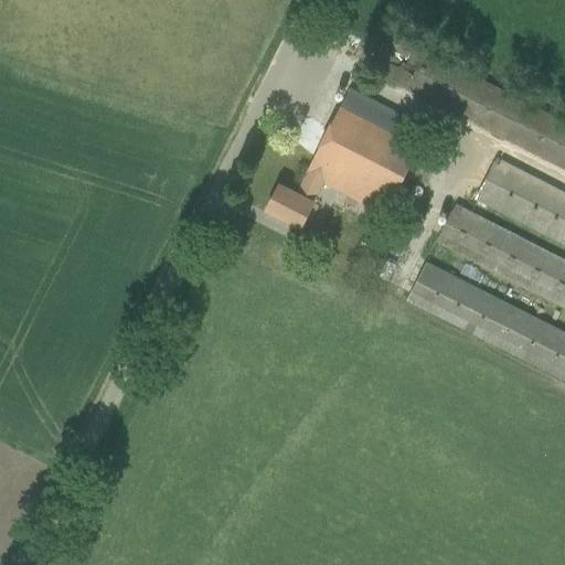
[(361,66),(381,76),(564,170),(564,124),(380,29),(361,66)]
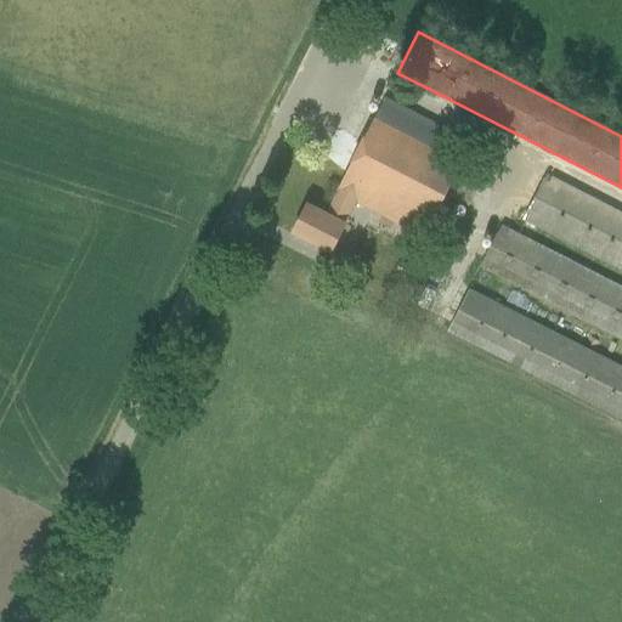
[(337,190),(338,190),(356,201),(422,235),(445,192),(469,204),(490,164),(465,151),(470,142),(384,97),(337,190)]
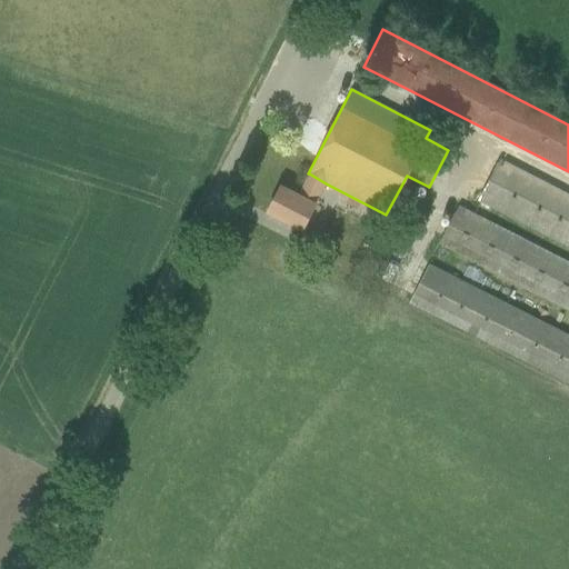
[(568,195),(499,160),(478,200),(480,201),(499,211),(568,246),(568,195)]
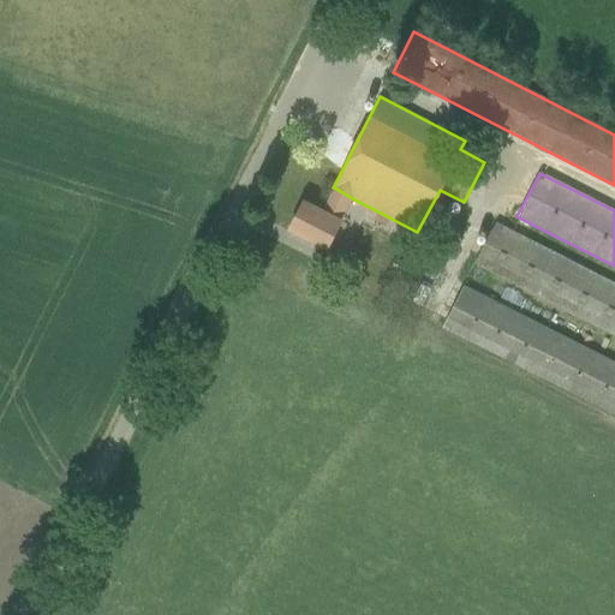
[(288,230),(326,249),(352,198),(334,187),(322,210),(303,201),(288,230)]
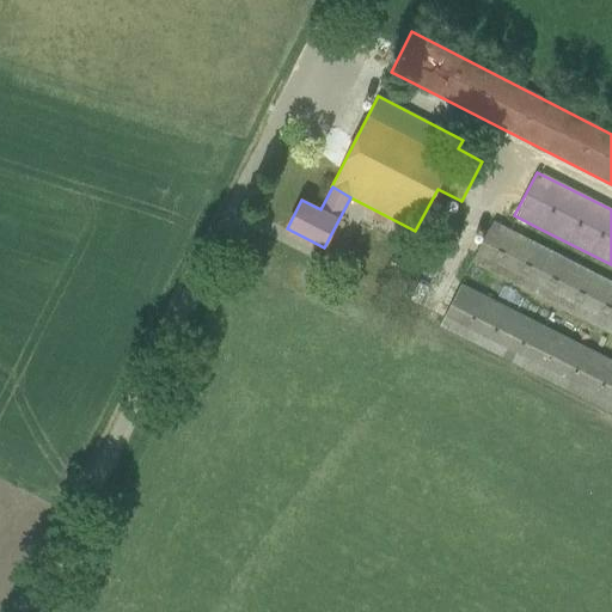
[(493,222),(472,262),(490,271),(611,332),(611,282),(530,242),(537,227),(516,216),(509,231),(493,222)]
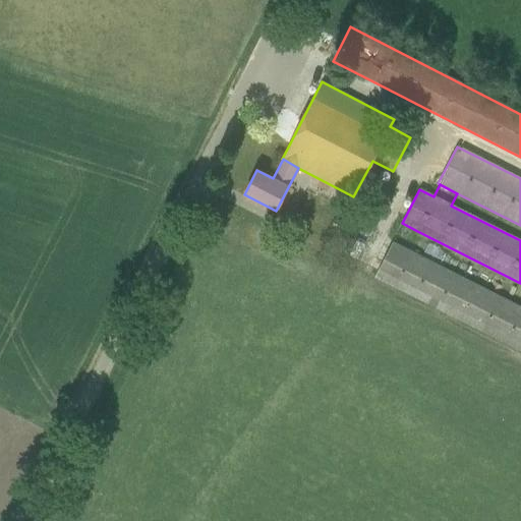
[(392,243),(374,276),(520,350),(520,307),(407,250),(392,243)]
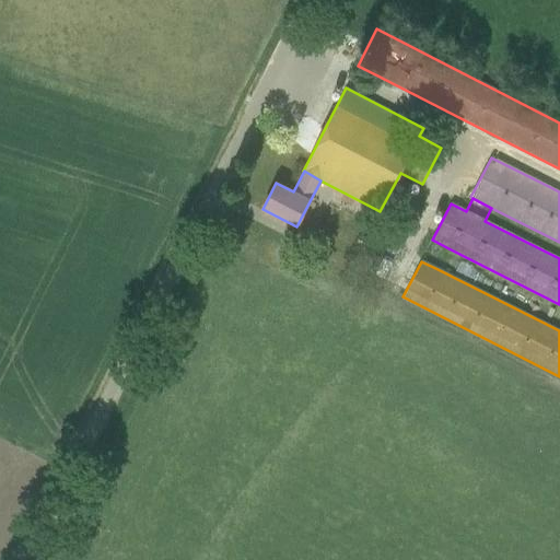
All buildings are outlined.
